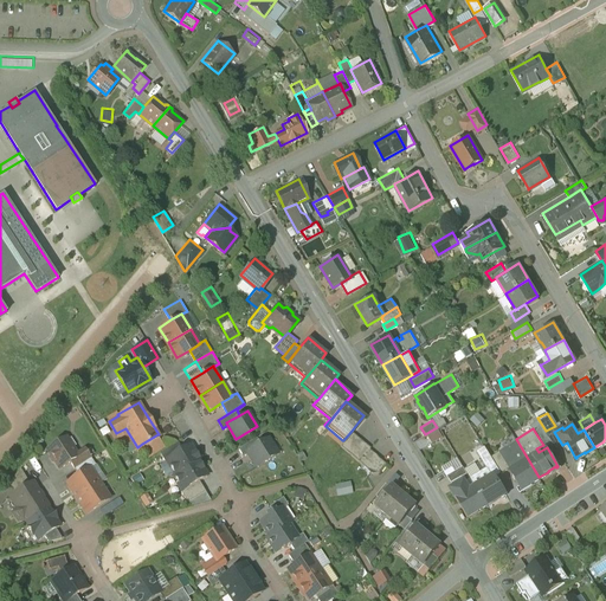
[(264,430),(238,446),(243,454),(247,451),(246,448),(259,441),(256,435),(264,431),(264,430)]
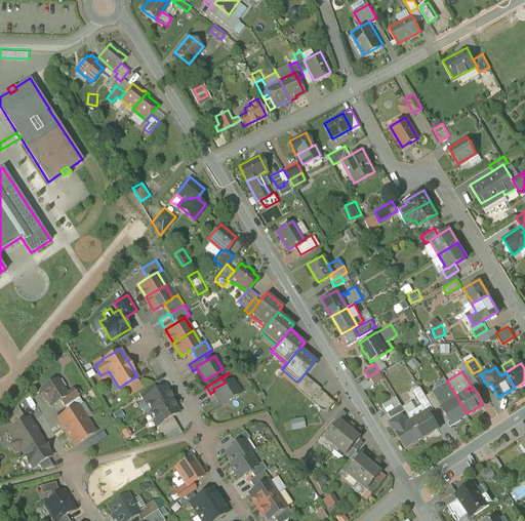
[(320,386),(305,373),(297,382),(296,382),(294,385),(323,409),(328,408),(335,400),(319,387),(320,386)]
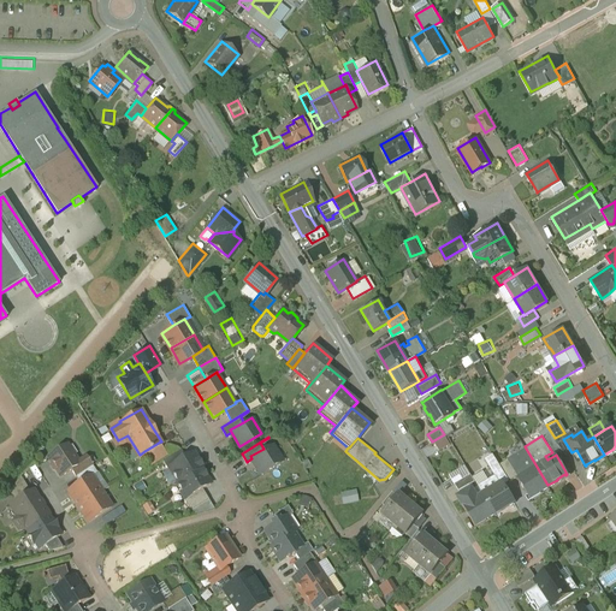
[(157,444),(163,455),(166,452),(160,442),(157,444)]
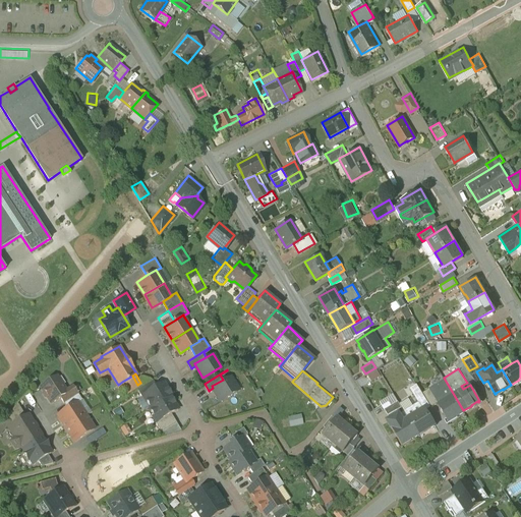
[(56,375),(41,385),(51,401),(60,395),(66,391),(66,390),(61,383),(62,381),(59,377),(57,377),(56,375)]
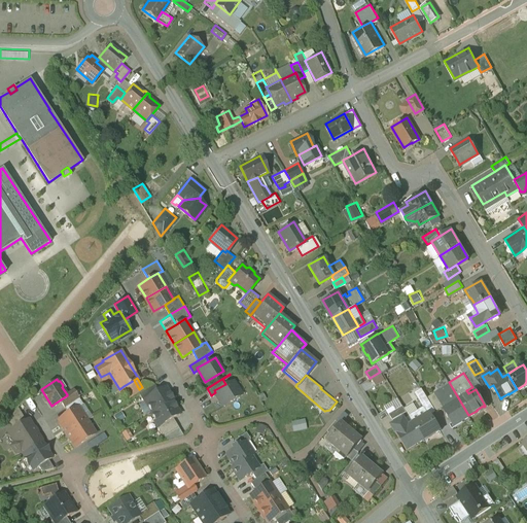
[(134,380),(124,386),(129,395),(139,389),(134,380)]
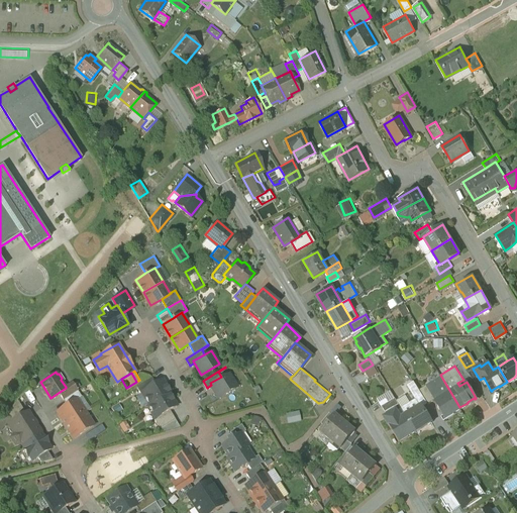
[(221,377),(210,383),(211,385),(218,397),(236,386),(228,373),(221,377)]
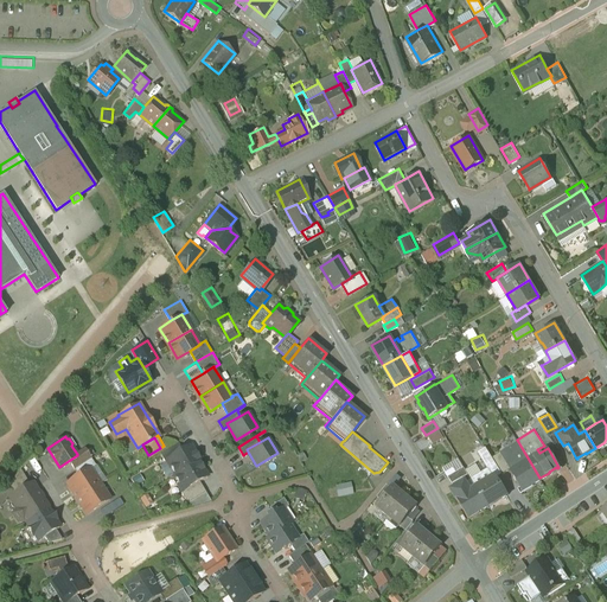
[(517,440),(499,450),(510,467),(512,471),(511,471),(522,490),(523,488),(522,487),(530,482),(531,484),(540,478),(517,440)]
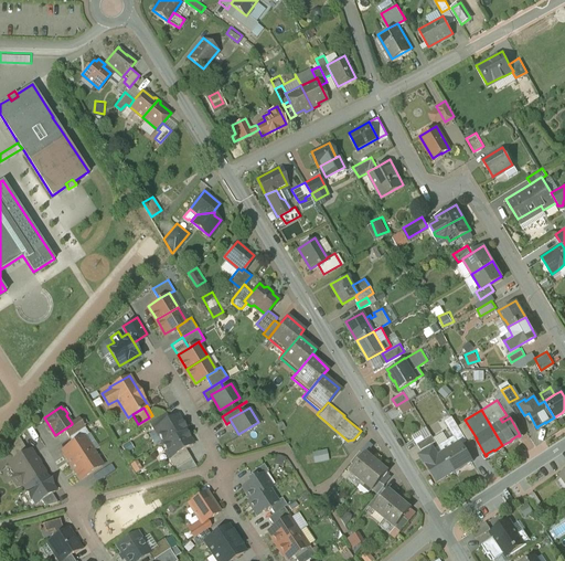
[(166,411),(149,421),(153,429),(155,427),(155,426),(170,417),(166,411)]
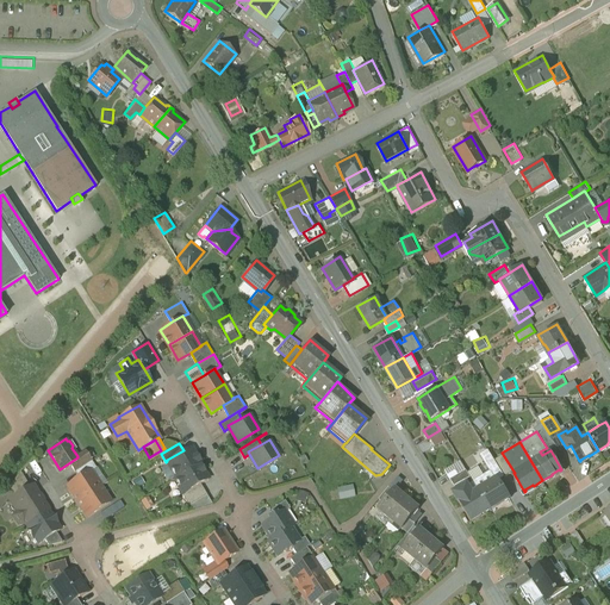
[(184,450),(167,460),(167,461),(175,475),(176,475),(199,461),(199,462),(200,461),(191,446),(184,450)]
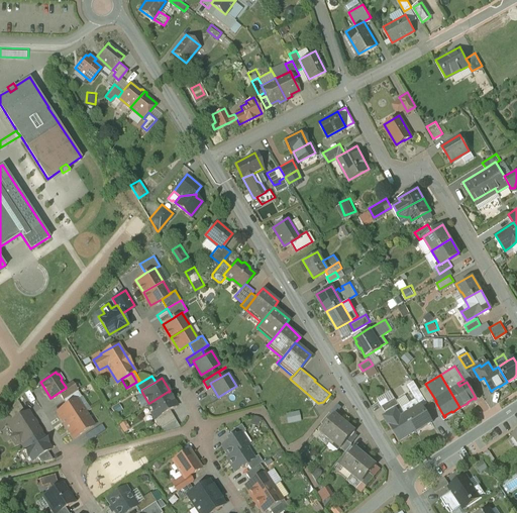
[(413,379),(406,383),(414,396),(421,392),(418,388),(413,379)]
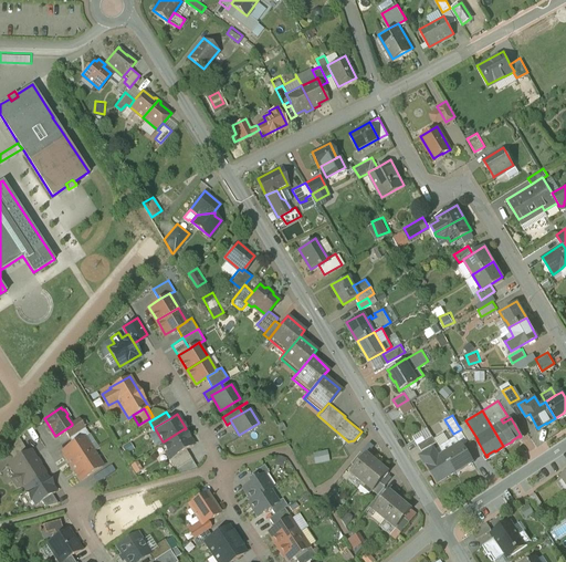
[(80,419),(72,424),(72,425),(65,429),(70,436),(84,426),(80,419)]
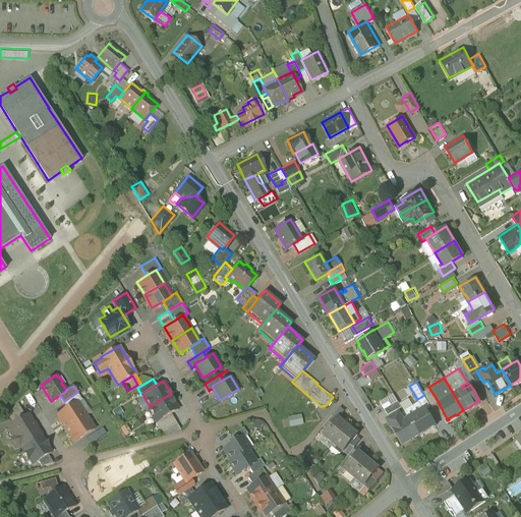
[(428,387),(421,391),(424,395),(430,405),(438,401),(428,387)]
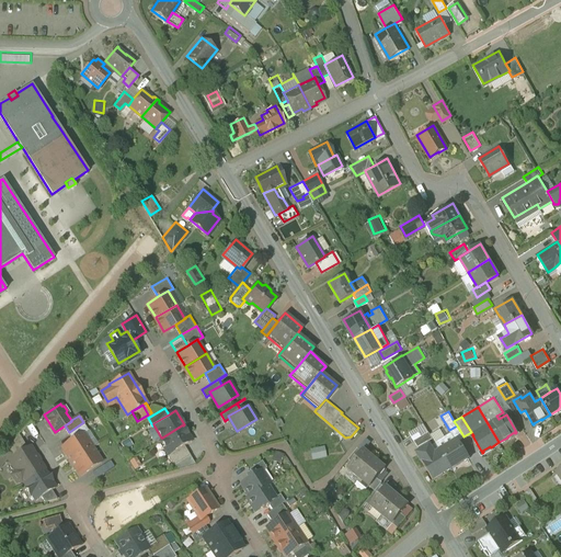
[(31,418),(6,447),(12,457),(27,446),(19,432),(31,419),(31,418)]
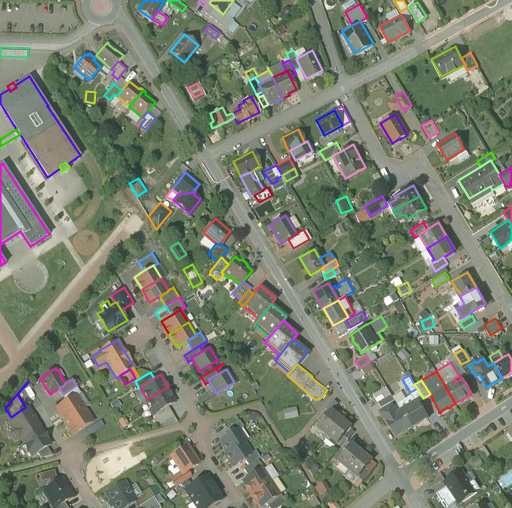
[(76,385),(63,394),(66,399),(76,393),(81,390),(76,385)]
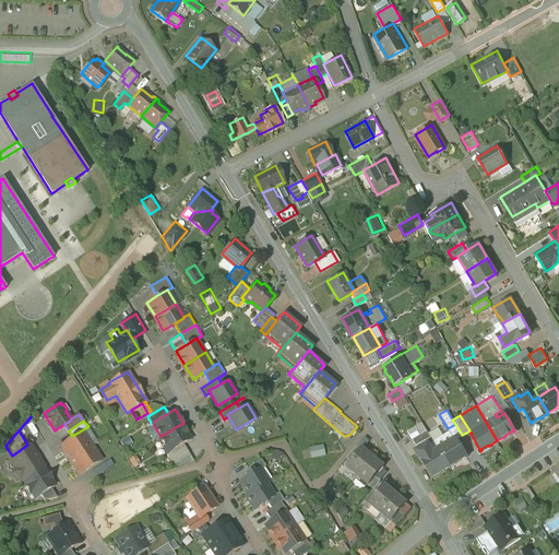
[(182,423),(162,436),(161,436),(159,436),(164,444),(164,446),(167,451),(183,441),(191,437),(182,424),(182,423)]
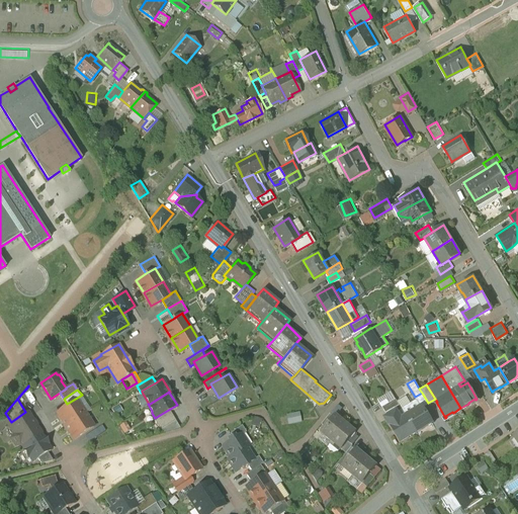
[(428,403),(422,393),(415,397),(416,398),(421,406),(423,405),(423,406),(428,403)]
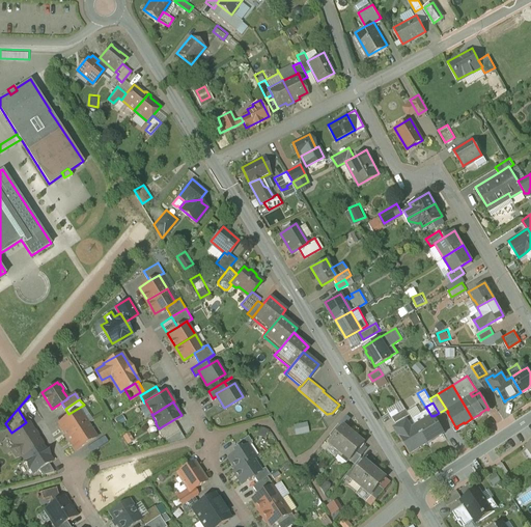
[(79,408),(87,421),(92,418),(84,405),(79,408)]
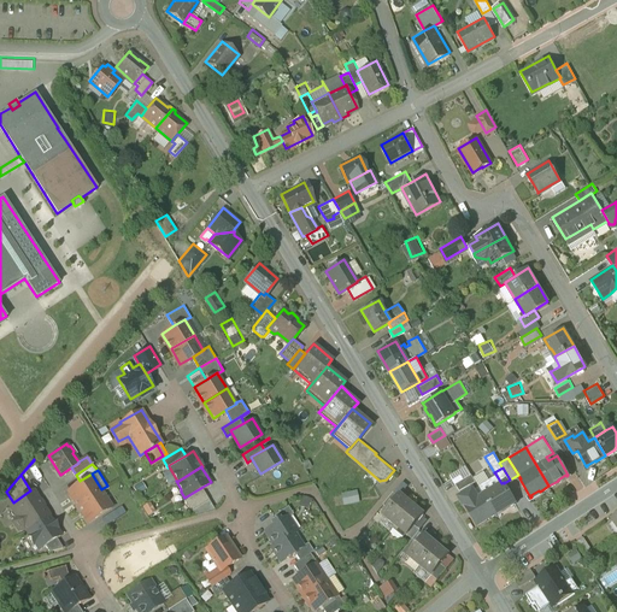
[(471,472),(454,482),(459,489),(475,480),(471,472)]
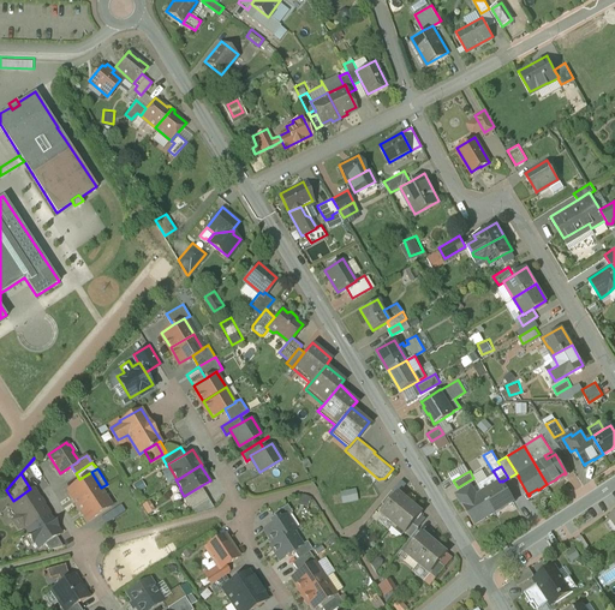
[(79,479),(67,488),(77,503),(101,488),(91,472),(79,479)]
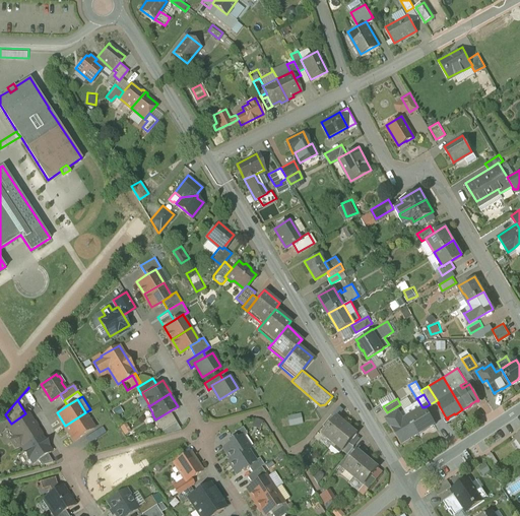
[(417,399),(403,408),(408,416),(423,407),(417,399)]
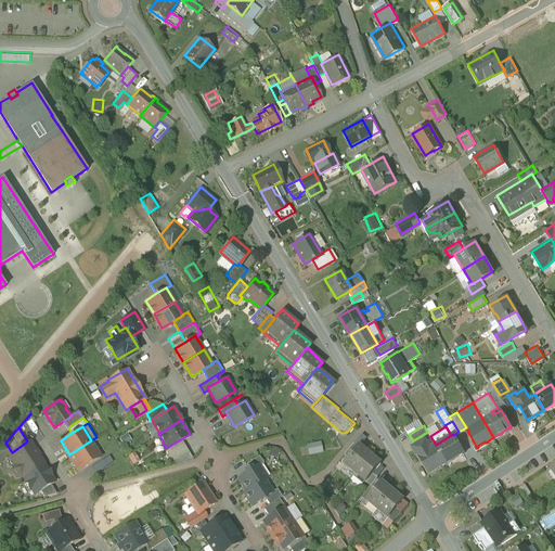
[(436,445),(435,445),(446,461),(453,457),(453,456),(462,450),(462,451),(463,450),(453,435),(453,434),(451,435),(436,445)]
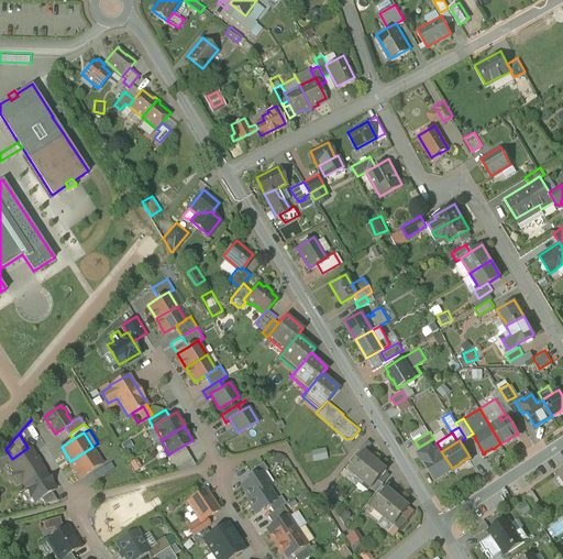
[(185,445),(168,455),(167,455),(174,464),(175,464),(190,455),(185,445)]
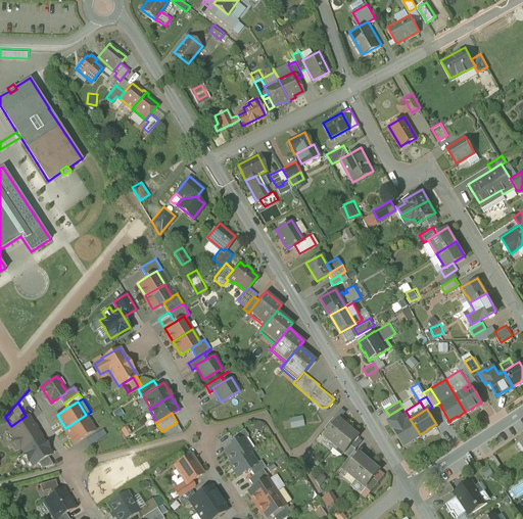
[(405,422),(400,414),(389,421),(393,428),(393,429),(403,444),(403,443),(411,438),(412,439),(420,434),(410,419),(405,422)]
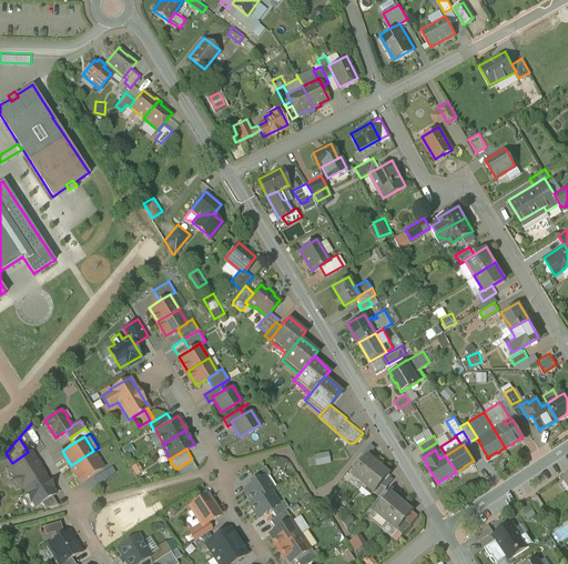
[(12,463),(10,464),(17,474),(13,479),(17,485),(23,484),(24,486),(43,474),(44,474),(44,473),(30,451),(28,452),(12,463)]
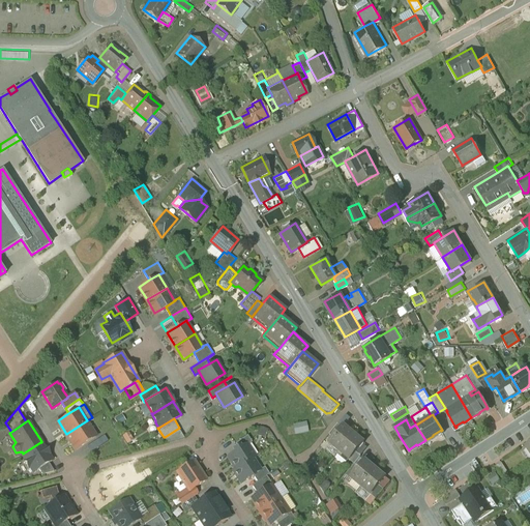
[(87,420),(66,434),(76,447),(95,434),(87,420)]
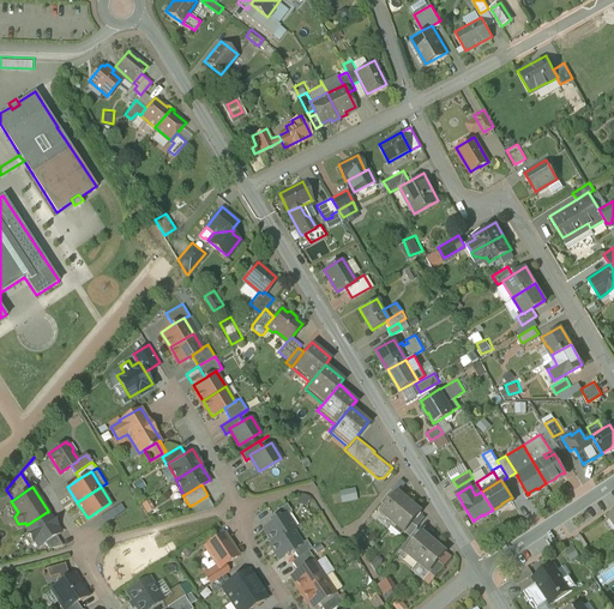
[(354,487),(341,489),(342,499),(355,496),(354,487)]
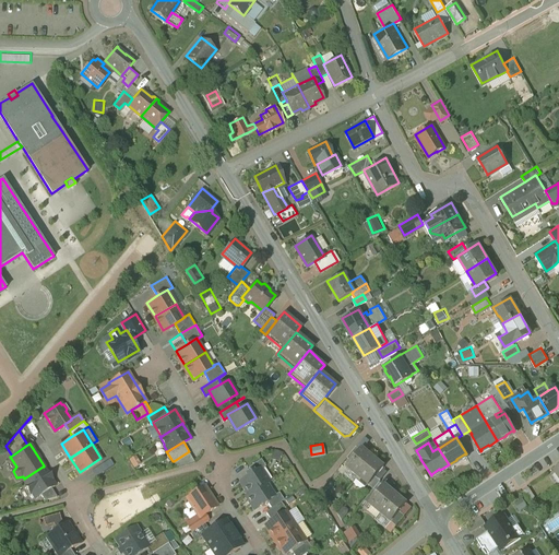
[(356,445),(347,456),(352,460),(361,449),(356,445)]
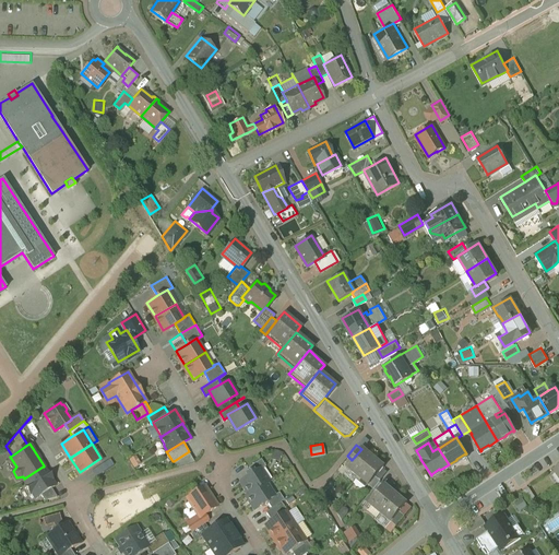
[(352,460),(347,465),(358,474),(373,455),(364,446),(361,449),(352,460)]
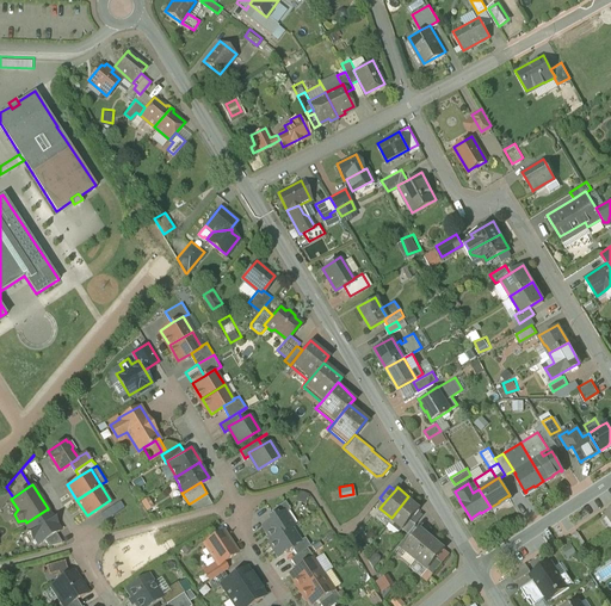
[(207,493),(190,504),(192,507),(209,504),(213,502),(207,493)]
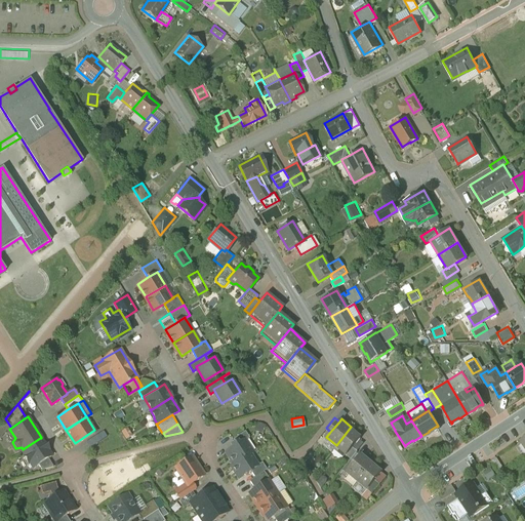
[(127,426),(121,430),(125,437),(131,434),(127,426)]
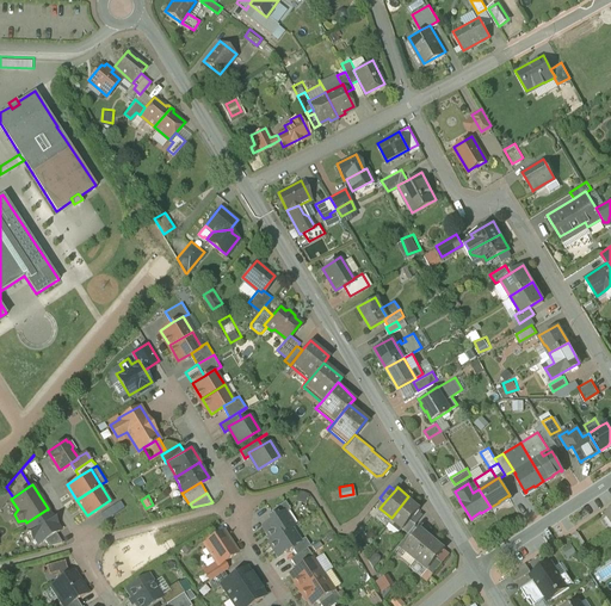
[(408,496),(392,518),(402,527),(411,518),(420,506),(408,496)]
